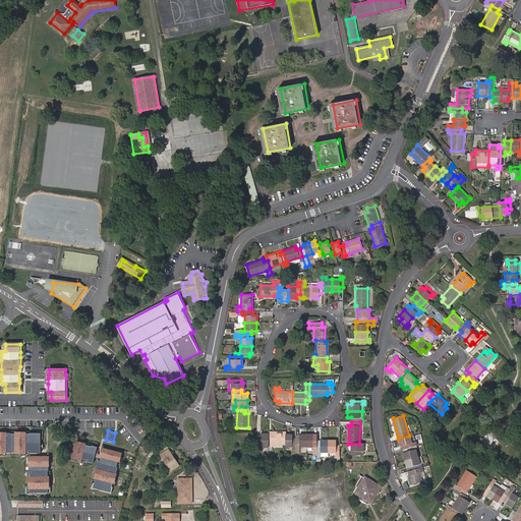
[(272,436),(268,436),(268,444),(285,444),(285,433),(285,431),(272,431),(272,436)]
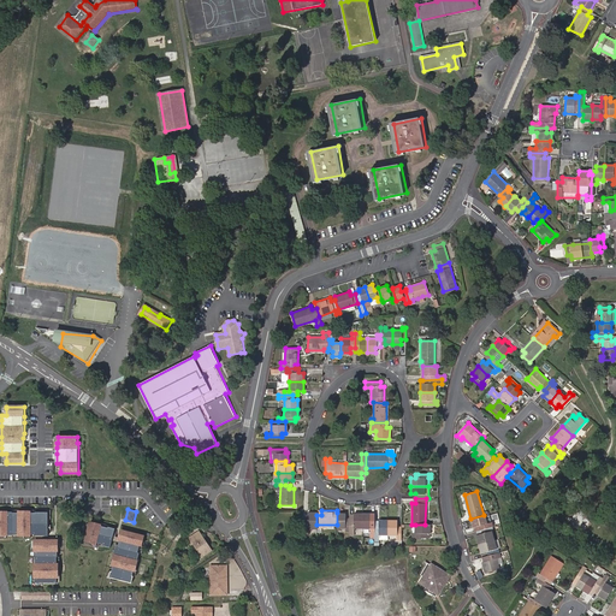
[(13,513),(0,511),(0,534),(13,535),(13,534),(19,534),(19,535),(31,535),(31,534),(35,534),(35,535),(48,535),(48,513),(36,513),(31,513),(31,511),(19,511),(19,513),(13,513)]
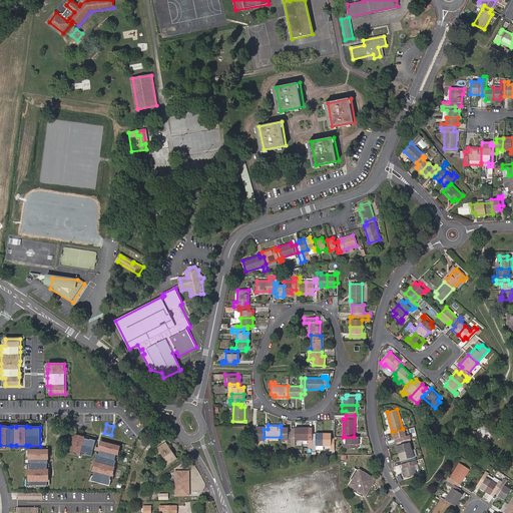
[(264,437),(264,429),(264,427),(255,427),(255,435),(252,435),(252,445),(258,445),(258,441),(264,441),(264,437)]
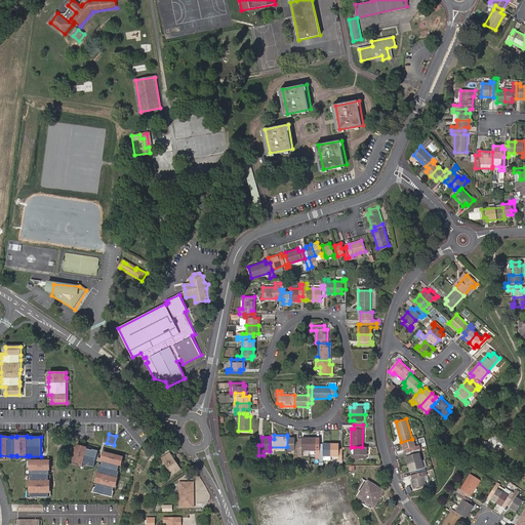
[(293,437),(287,437),(287,447),(287,449),(293,449),(293,452),(297,453),(297,443),(293,442),(293,437)]
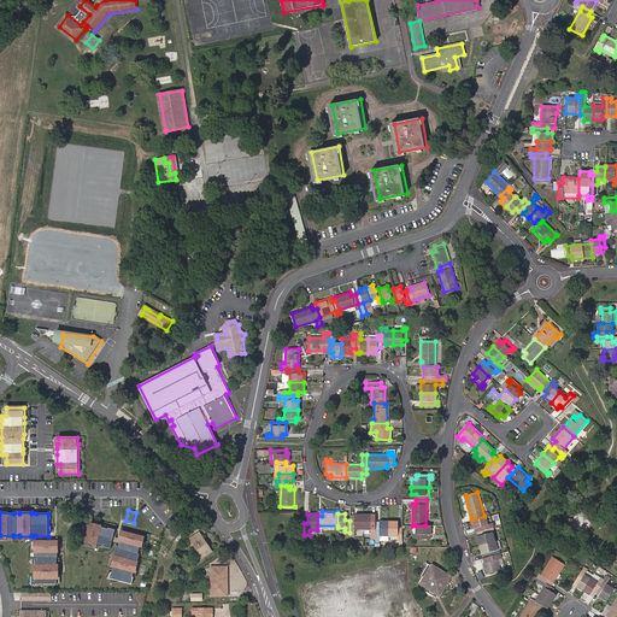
[(354,515),(353,515),(353,521),(350,521),(350,533),(353,533),(353,528),(363,528),(363,515),(354,515)]
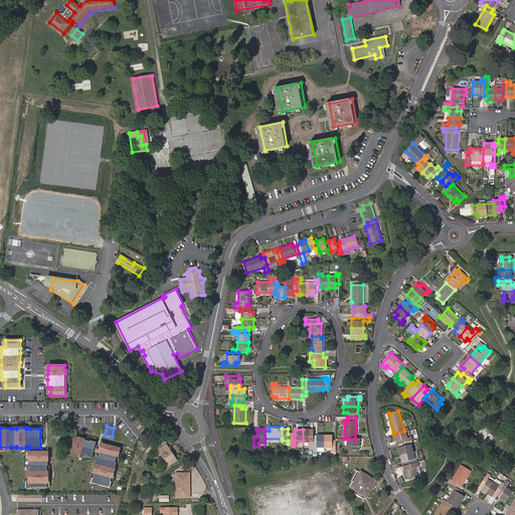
[(310,430),(303,430),(303,441),(309,441),(309,444),(309,449),(313,450),(313,435),(310,434),(310,430)]
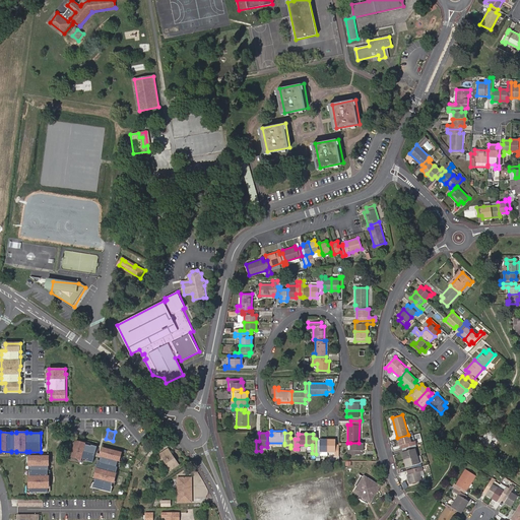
[(412,434),(408,435),(397,438),(399,445),(400,445),(403,444),(404,447),(415,444),(412,434)]
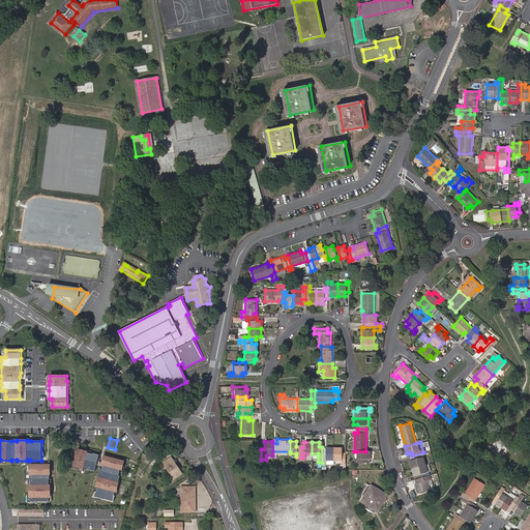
[(333,447),(322,447),(322,463),(322,467),(326,467),(326,460),(333,460),(333,447)]
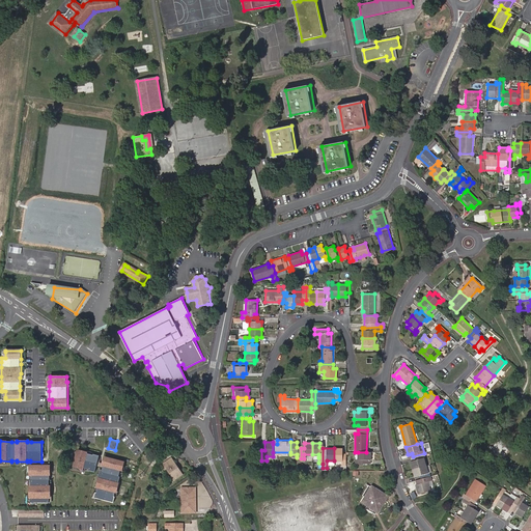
[(341,448),(334,448),(334,460),(341,460),(342,464),(345,464),(345,453),(341,453),(341,448)]
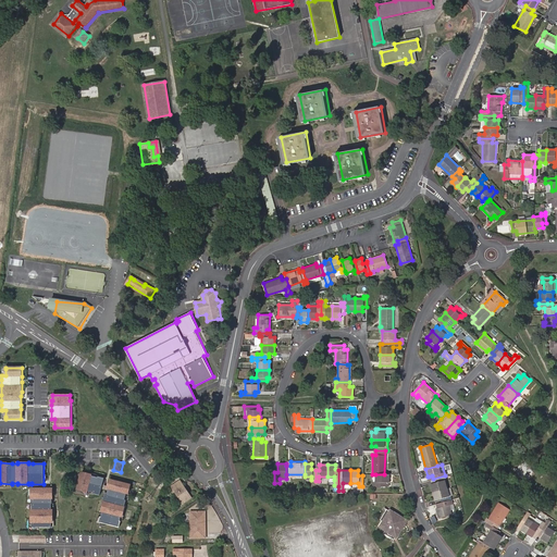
[(100,495),(104,478),(98,477),(98,478),(91,475),(91,474),(82,472),(77,490),(87,492),(87,491),(94,493),(100,495)]
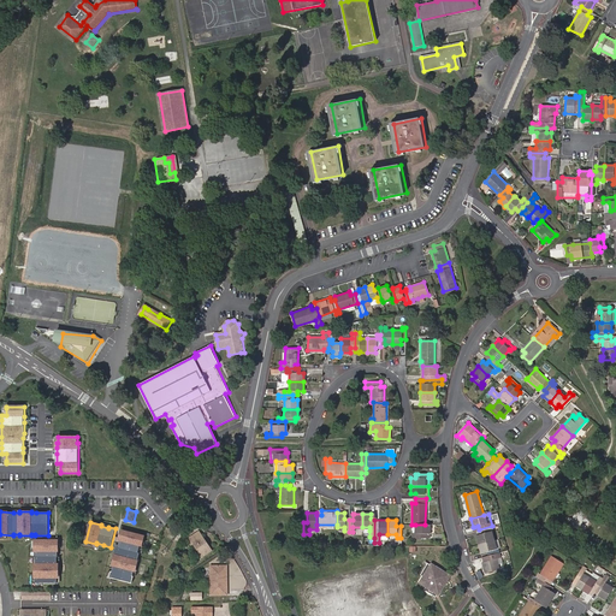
[(425,525),(415,525),(415,533),(413,533),(413,537),(424,538),(424,533),(428,533),(428,525),(425,525)]
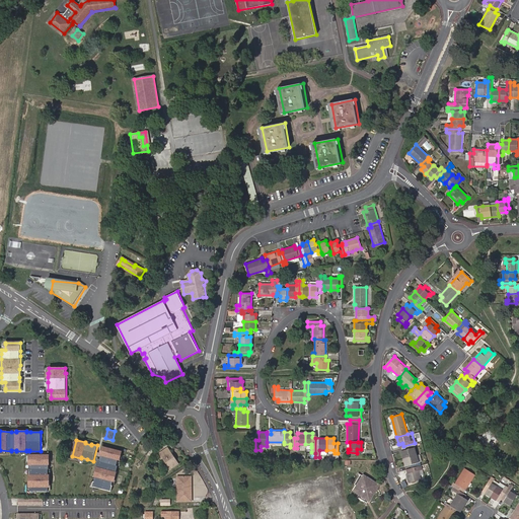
[(416,447),(415,443),(403,446),(400,447),(401,450),(400,451),(403,458),(416,454),(414,447),(416,447)]
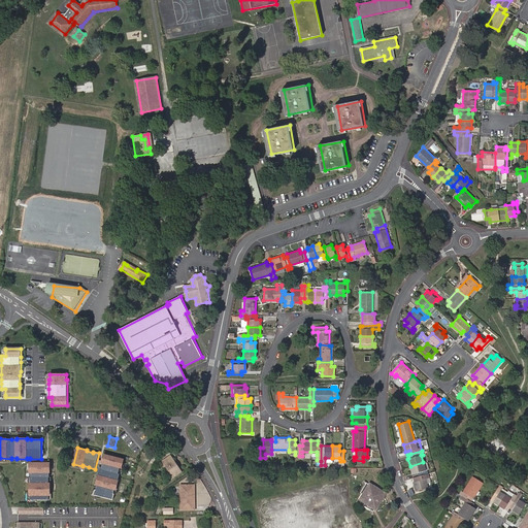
[(120,473),(121,467),(122,468),(124,459),(104,455),(102,463),(103,463),(101,469),(100,469),(97,485),(96,490),(95,490),(94,495),(113,500),(114,494),(113,494),(116,489),(117,490),(120,474),(120,473)]
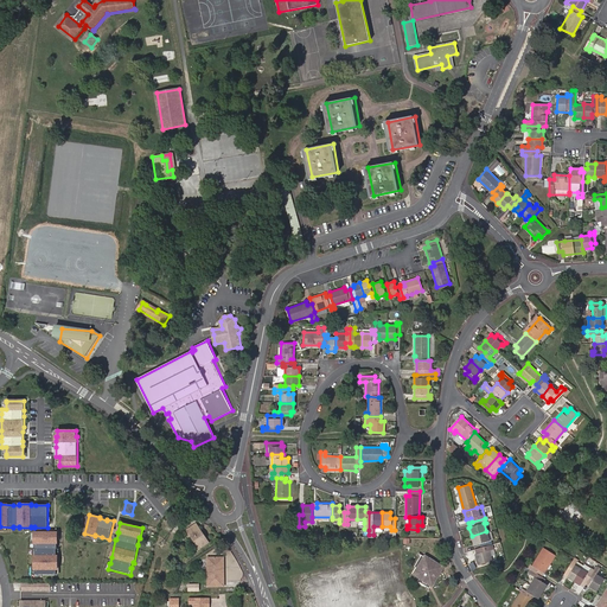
[(193,534),(191,535),(200,549),(210,543),(200,529),(199,529),(197,525),(191,529),(193,534)]
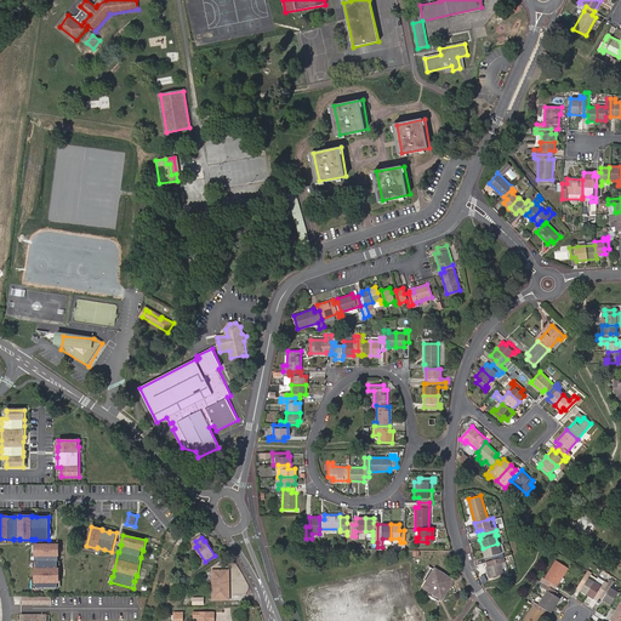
[(501,553),(497,543),(483,548),(485,558),(485,557),(486,562),(503,557),(502,553),(501,553)]
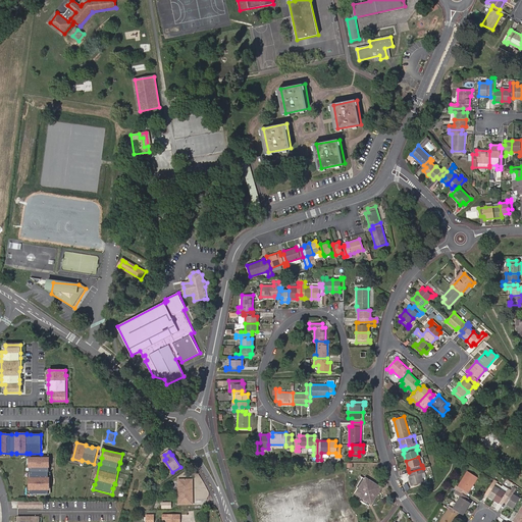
[(49,458),(30,458),(30,472),(31,472),(31,478),(30,478),(30,489),(31,489),(31,494),(49,494),(48,489),(49,489),(49,478),(48,478),(48,472),(49,472),(49,458)]
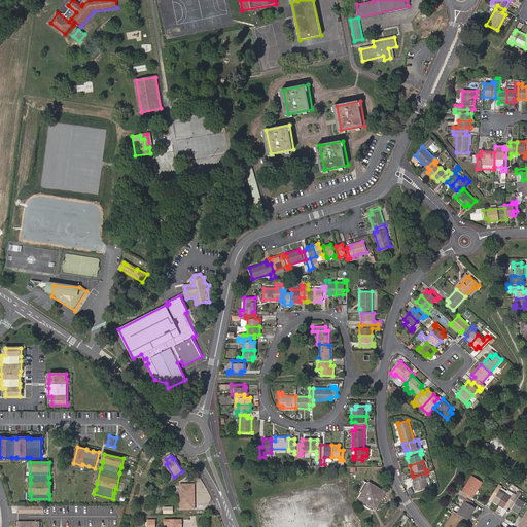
[(428,479),(427,472),(413,477),(412,477),(413,481),(412,481),(414,490),(427,486),(426,483),(425,480),(428,479)]
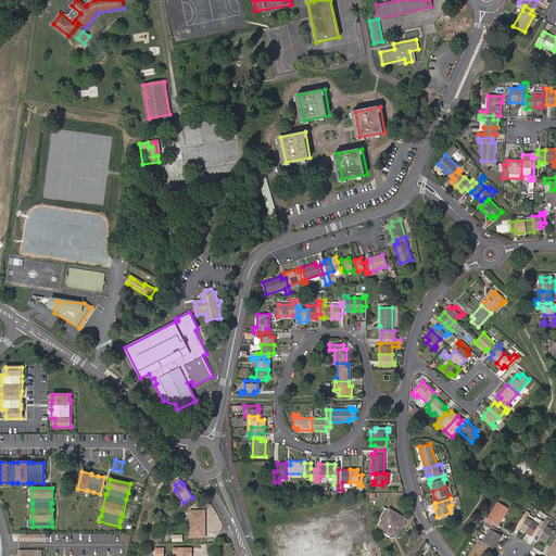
[(487,521),(493,526),(495,522),(497,525),(508,508),(497,502),(485,520),(487,521)]
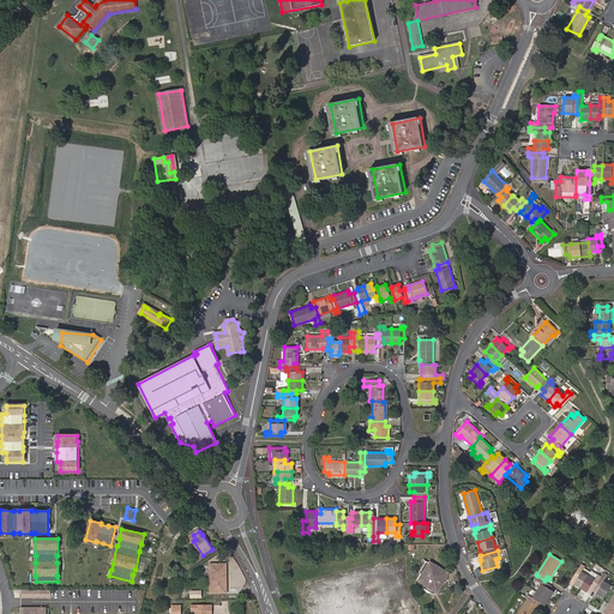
[(425,585),(422,588),(434,595),(447,575),(426,561),(419,572),(422,575),(419,581),(425,585)]
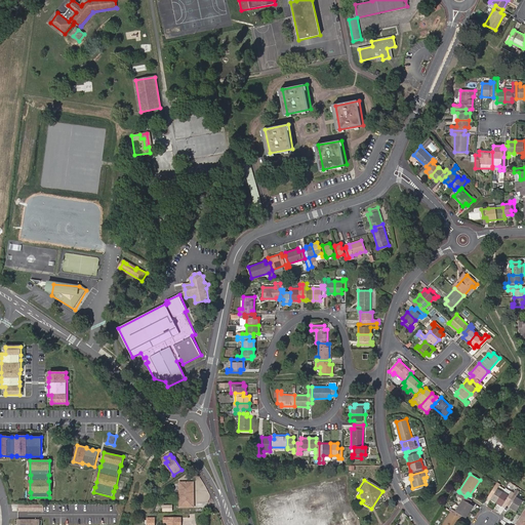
[(193,501),(193,494),(191,494),(191,490),(193,490),(193,483),(182,483),(182,492),(182,508),(194,507),(194,501),(193,501)]
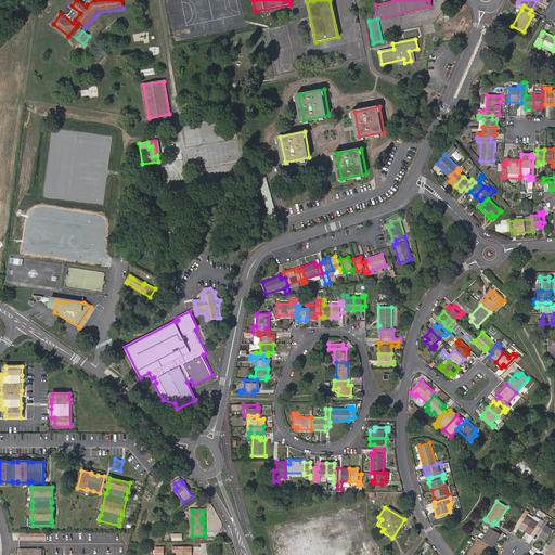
[(524,512),(517,521),(520,524),(518,527),(524,530),(530,520),(526,516),(527,514),(524,512)]
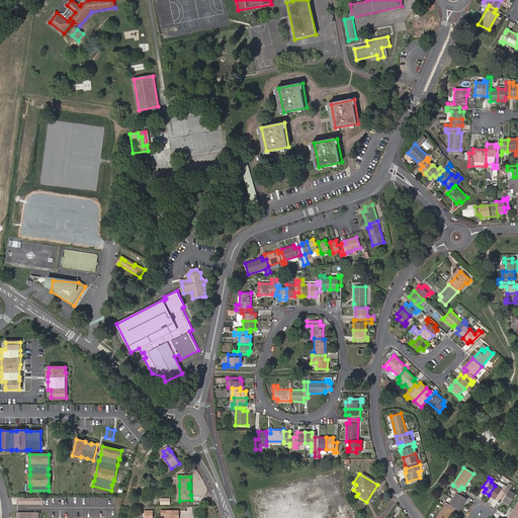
[(509,483),(507,487),(505,489),(501,495),(504,497),(502,500),(509,504),(515,494),(509,490),(512,485),(509,483)]
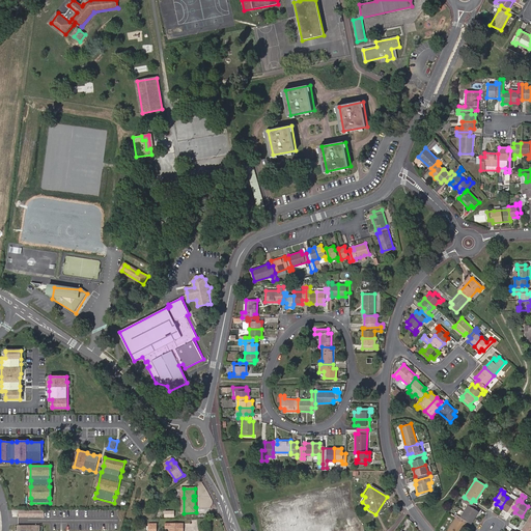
[(471,502),(465,498),(463,501),(468,505),(464,510),(474,518),(478,511),(474,509),(476,506),(471,502)]
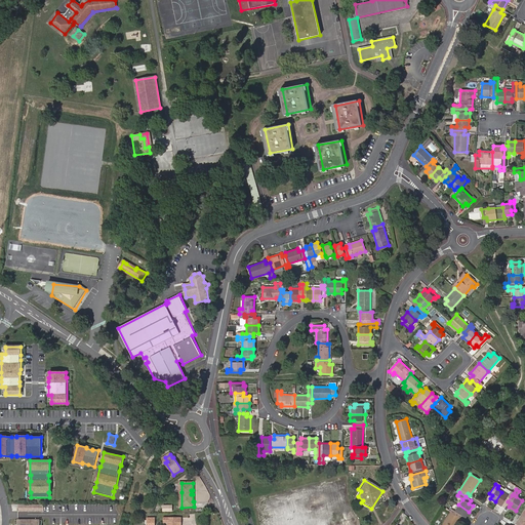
[(512,495),(509,493),(508,495),(501,492),(495,501),(501,506),(503,502),(507,503),(508,501),(512,495)]
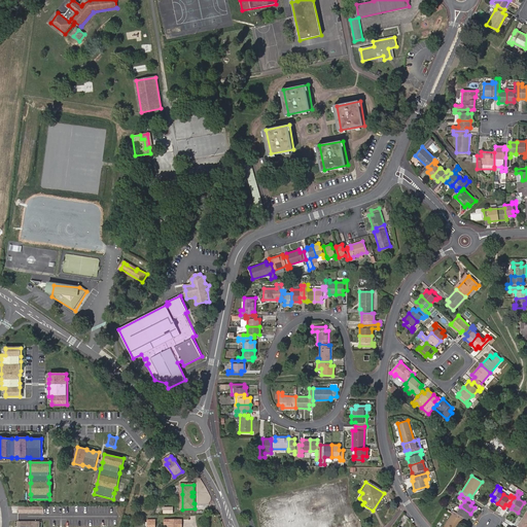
[(470,514),(460,506),(457,513),(454,512),(452,515),(461,520),(463,517),(466,520),(470,514)]
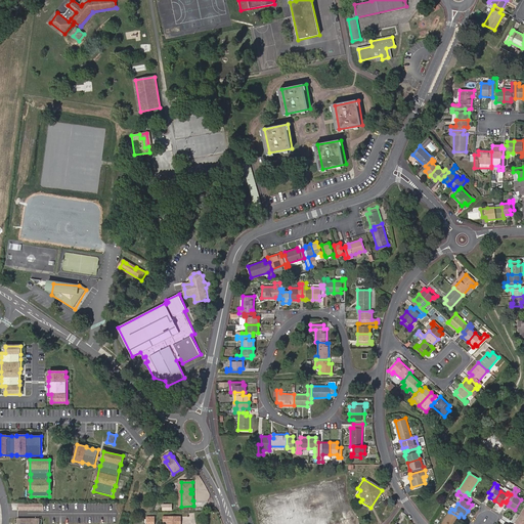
[(523,523),(523,507),(523,508),(515,523),(516,523),(523,523)]
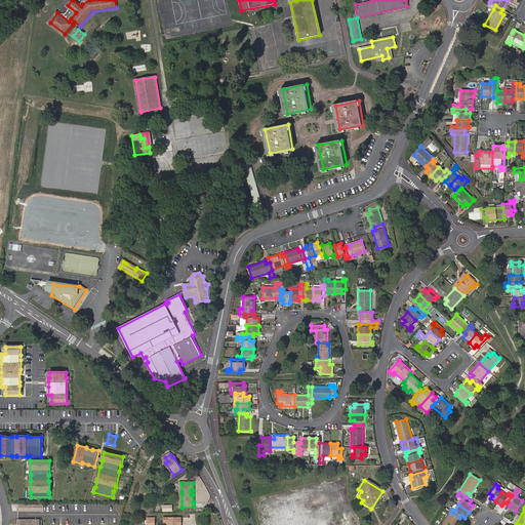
[(459,518),(450,513),(442,524),(455,524),(460,519),(459,518)]
